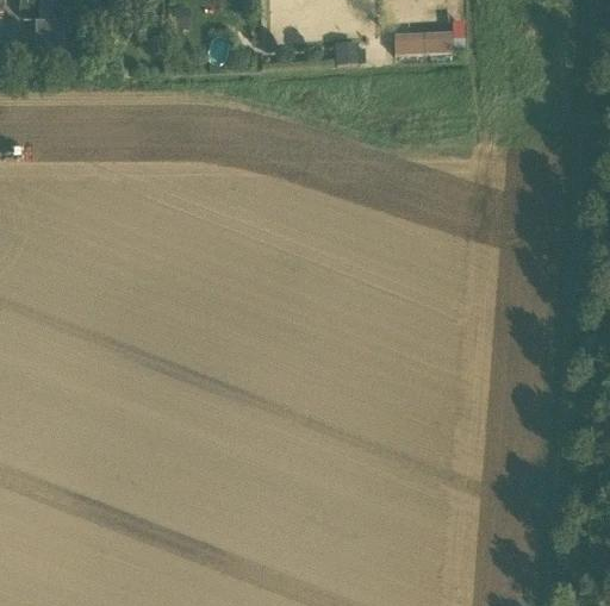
[(63,20),(35,22),(35,35),(63,35),(63,20)]
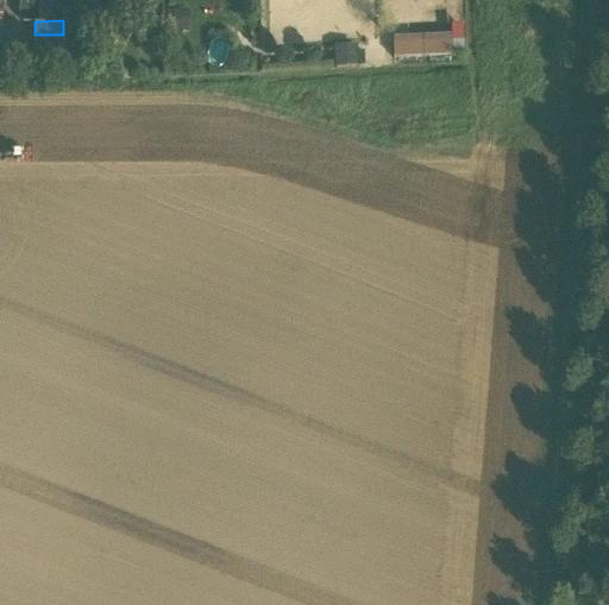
[(395,52),(446,51),(445,31),(394,32),(395,52)]
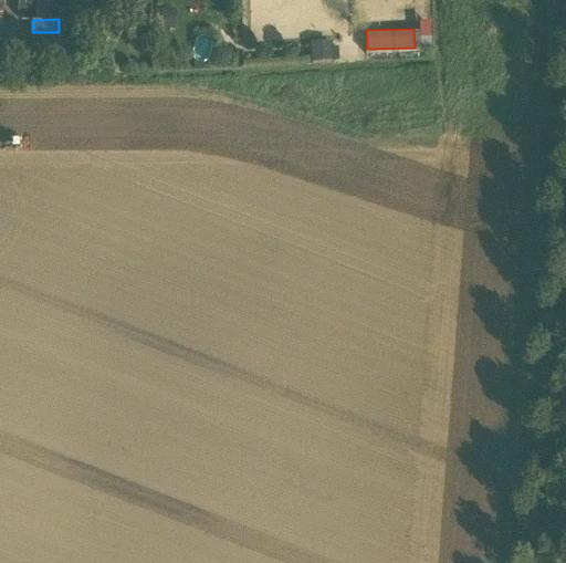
[(59,32),(32,32),(32,45),(59,45),(59,32)]
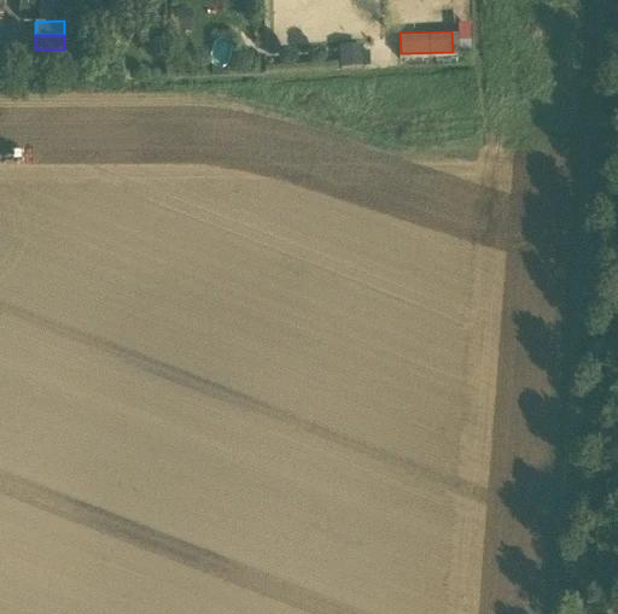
[(340,44),(342,64),(369,63),(369,42),(340,44)]
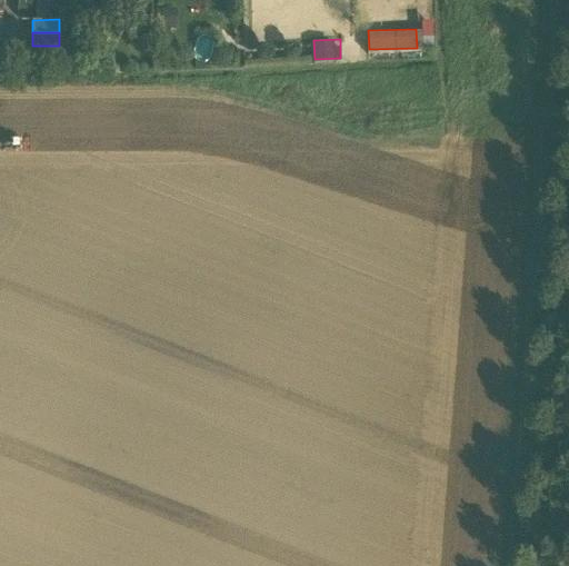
[(59,46),(32,46),(32,59),(59,59),(59,46)]
